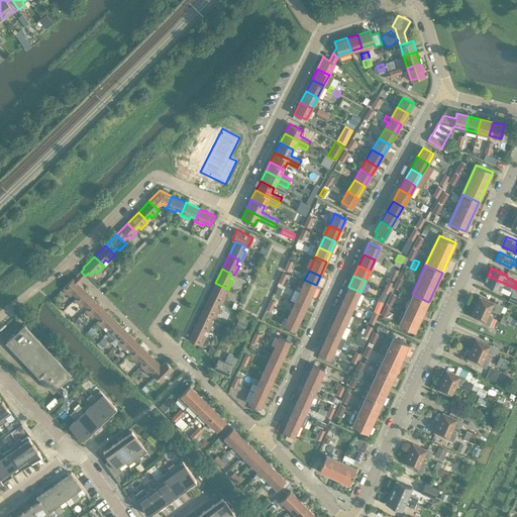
[(516,289),(488,276),(484,283),(499,291),(501,286),(512,292),(512,293),(516,294),(516,289)]
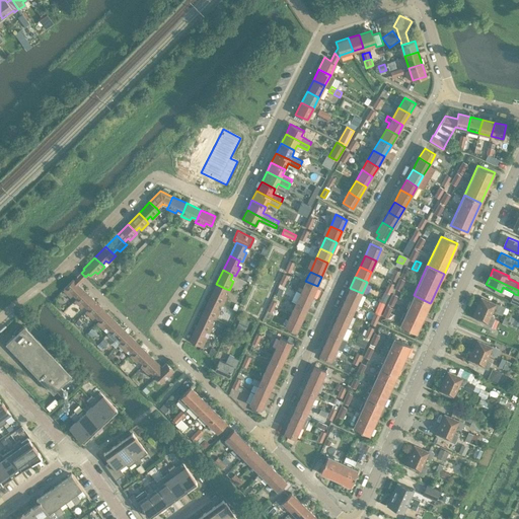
[(77,297),(84,290),(78,284),(80,281),(77,278),(74,280),(73,279),(63,289),(70,296),(73,294),(77,297)]
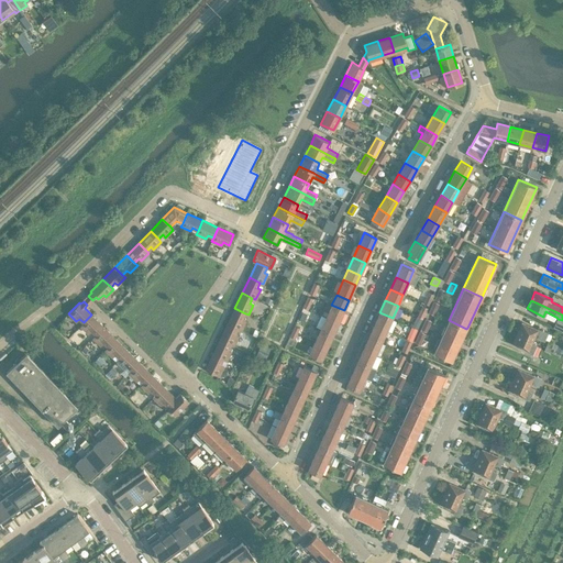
[(344,310),(331,305),(326,302),(323,309),(329,311),(326,317),(339,322),(344,310)]
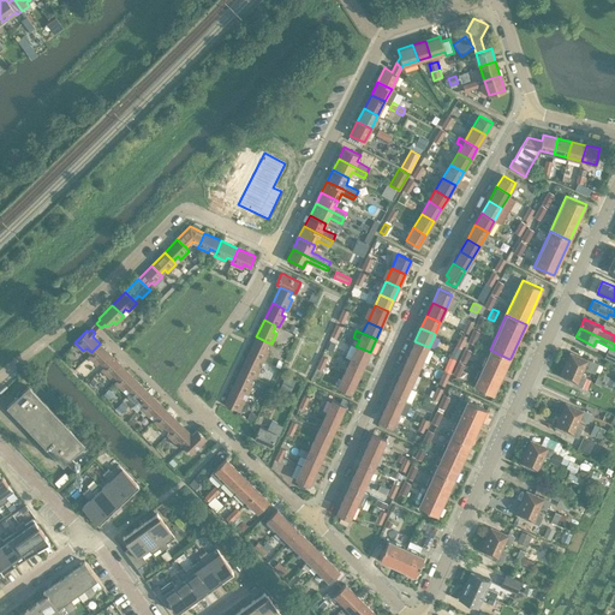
[(461,348),(467,335),(460,333),(455,346),(461,348)]
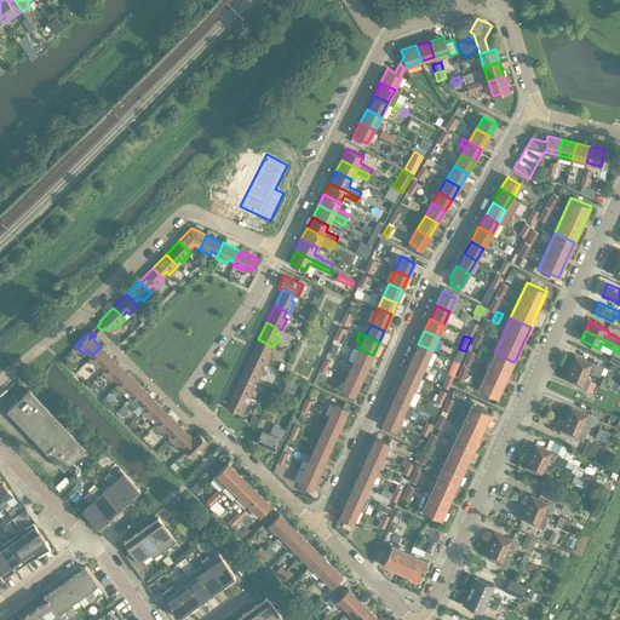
[(270,345),(258,339),(251,356),(262,362),(265,363),(270,352),(267,351),(270,345)]
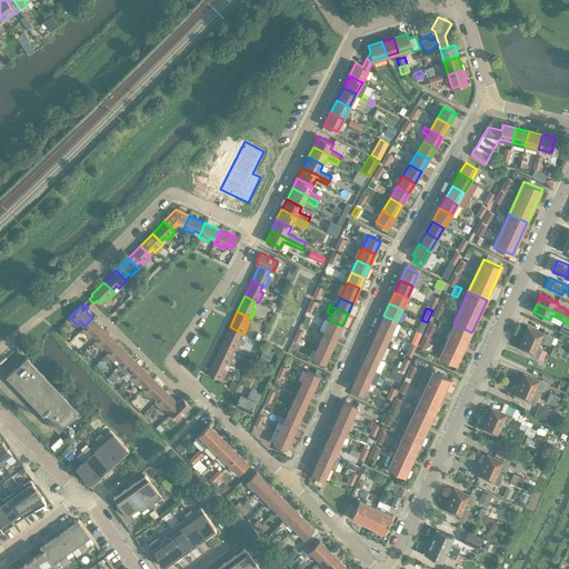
[(397,321),(383,316),(378,328),(390,333),(397,321)]
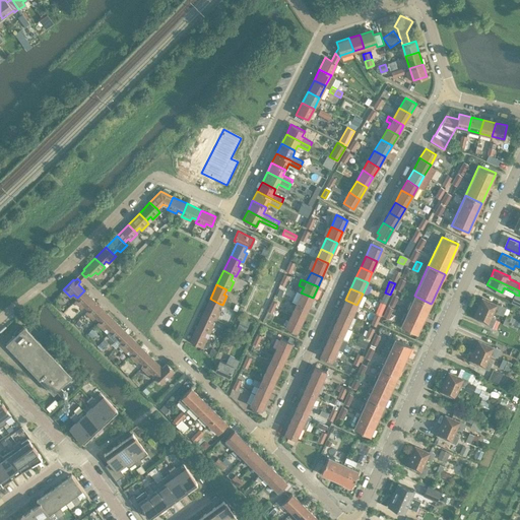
[(88,309),(95,302),(84,290),(77,298),(74,301),(81,308),(84,305),(88,309)]
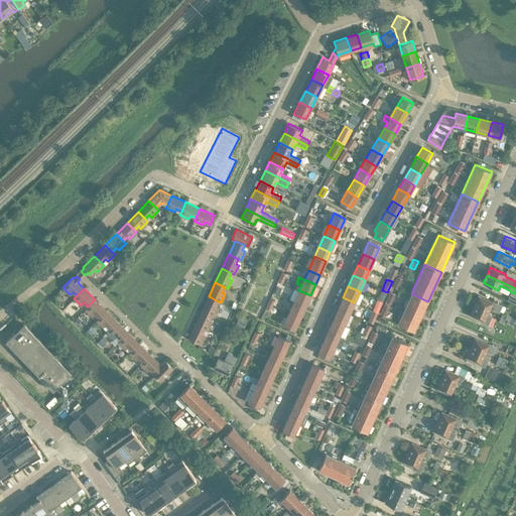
[(310,295),(298,290),(294,300),(305,305),(310,295)]
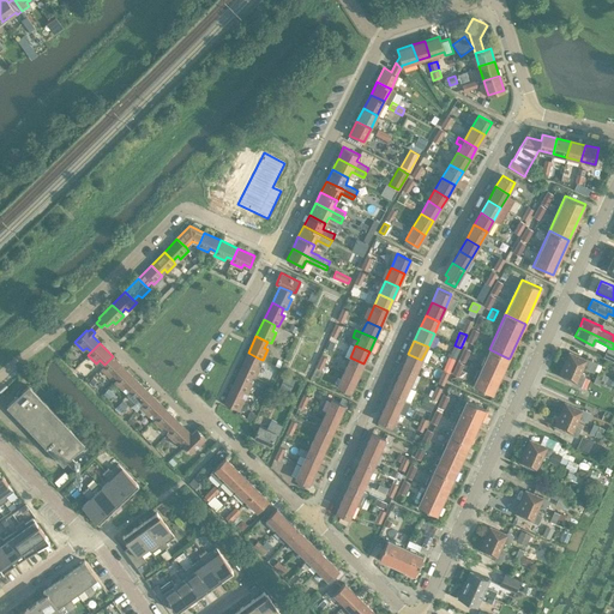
[(449,357),(453,360),(461,348),(455,345),(449,357)]
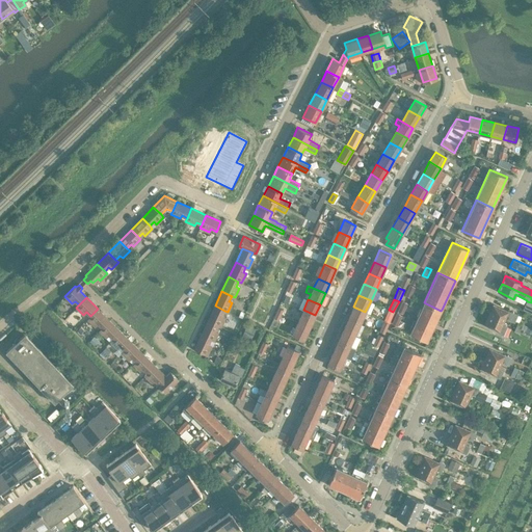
[(427,341),(430,335),(441,311),(424,302),(409,334),(427,341)]
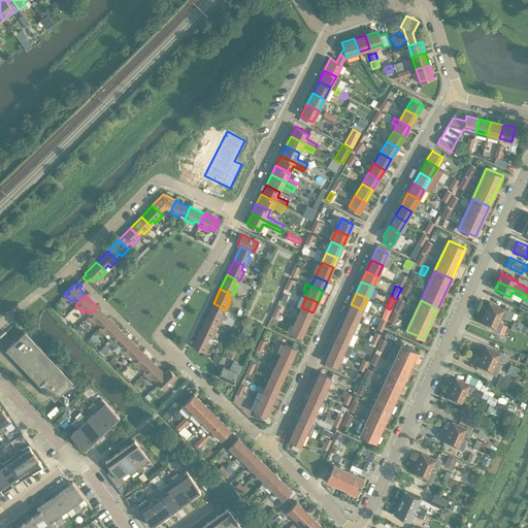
[(223,308),(213,303),(206,318),(216,322),(219,324),(224,315),(221,312),(223,308)]
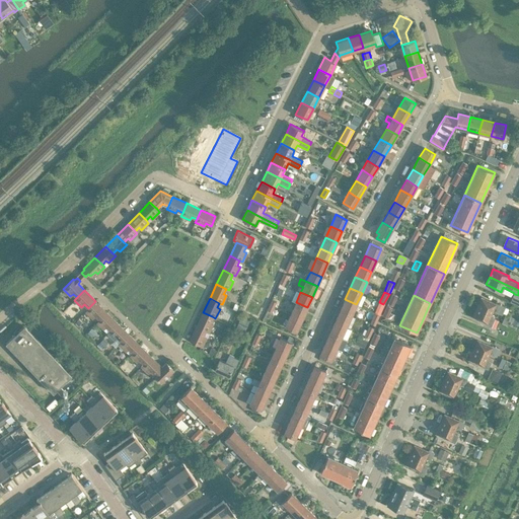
[(500,305),(496,303),(495,305),(480,298),(476,307),(491,313),(492,310),(502,315),(505,308),(500,305)]
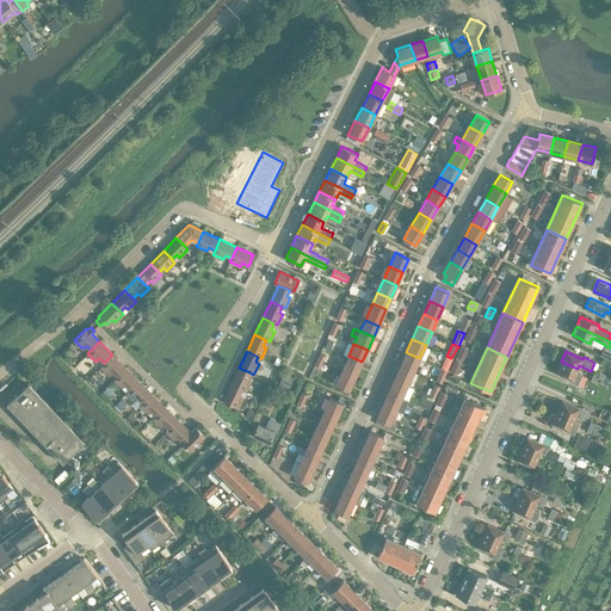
[(419,358),(406,352),(400,365),(413,371),(419,358)]
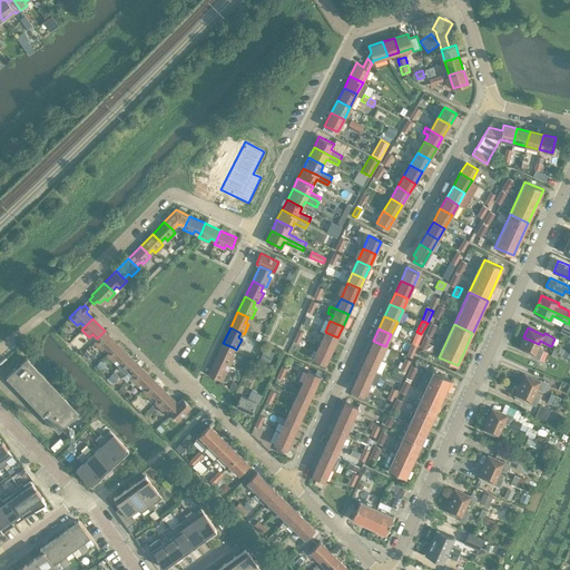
[(109,351),(117,343),(105,331),(97,338),(94,342),(101,350),(105,346),(109,351)]
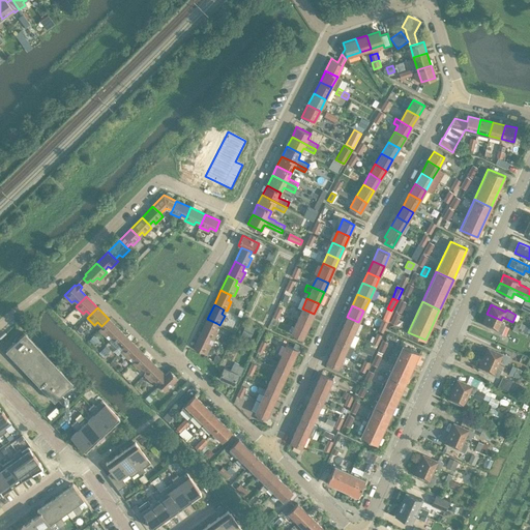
[(314,314),(302,308),(297,320),(308,325),(314,314)]
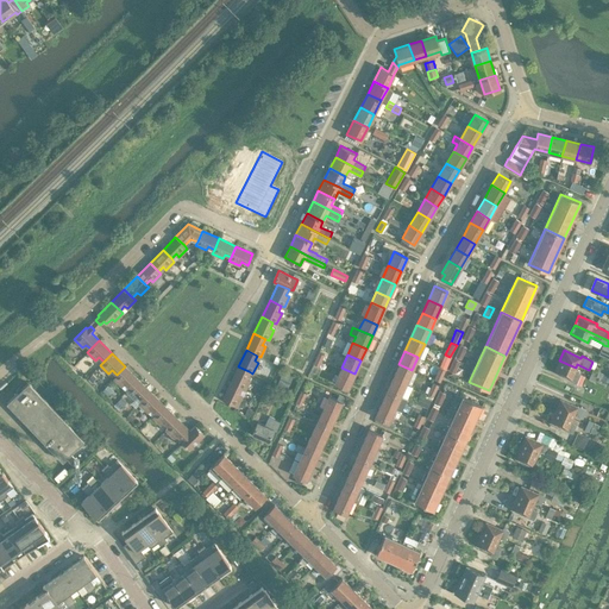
[(445,355),(439,365),(445,368),(450,357),(445,355)]
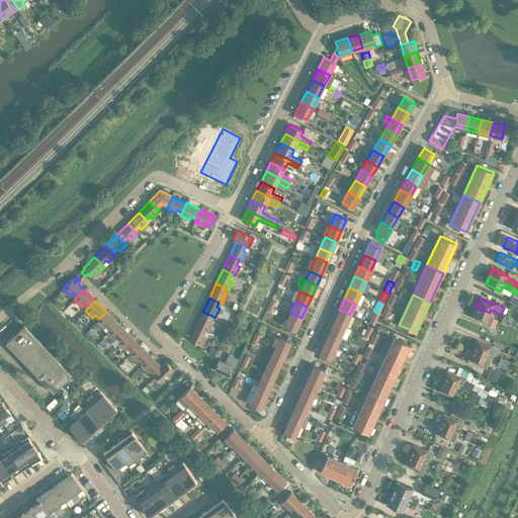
[(494,319),(488,316),(490,313),(476,307),(471,316),(486,322),(485,324),(490,326),(494,319)]
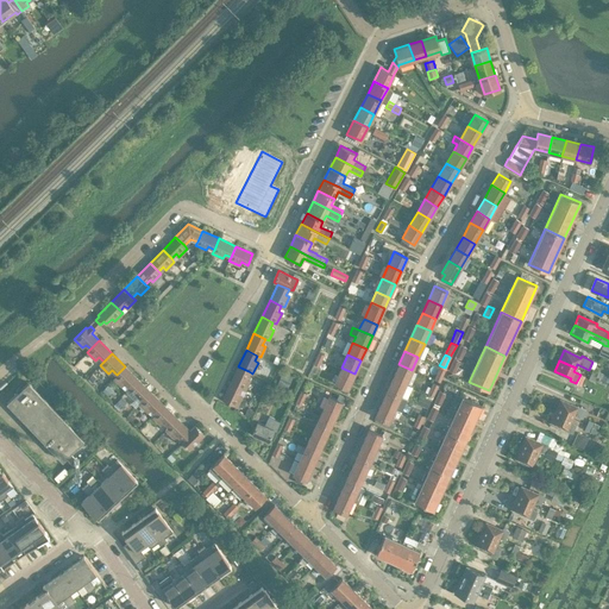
[(393,377),(406,383),(412,370),(399,364),(393,377)]
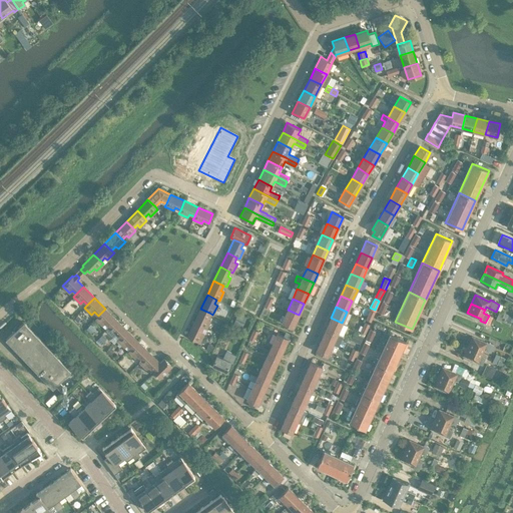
[(108,327),(116,320),(105,309),(98,316),(95,319),(102,325),(105,323),(108,327)]
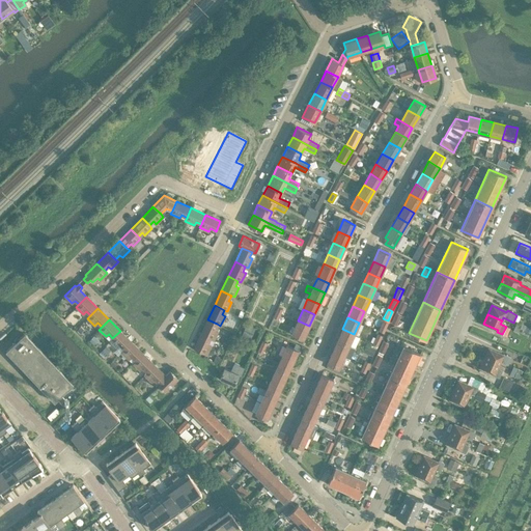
[(217,324),(207,319),(201,334),(211,338),(214,340),(218,331),(215,329),(217,324)]
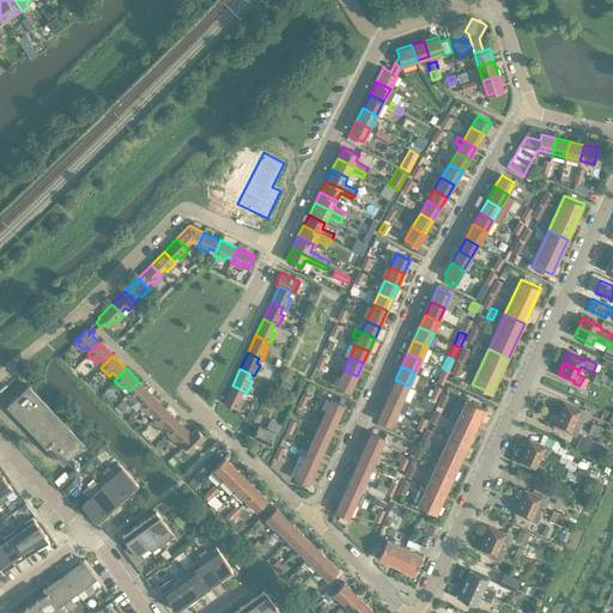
[(437,382),(443,384),(448,372),(442,369),(437,382)]
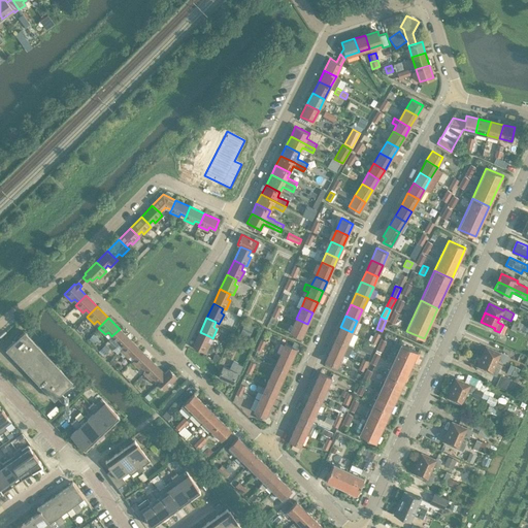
[(307,324),(296,319),(290,331),(301,336),(307,324)]
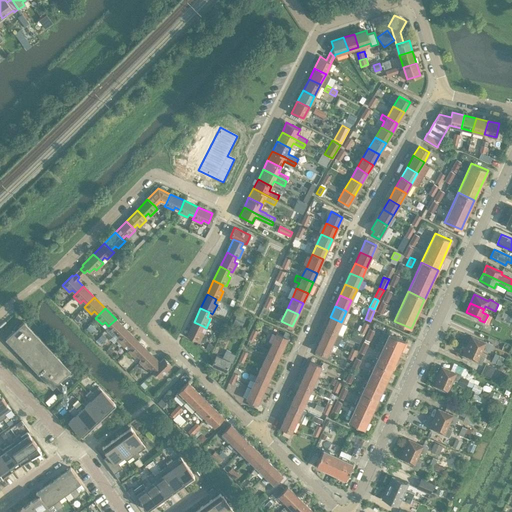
[(232,323),(241,327),(246,317),(237,313),(232,323)]
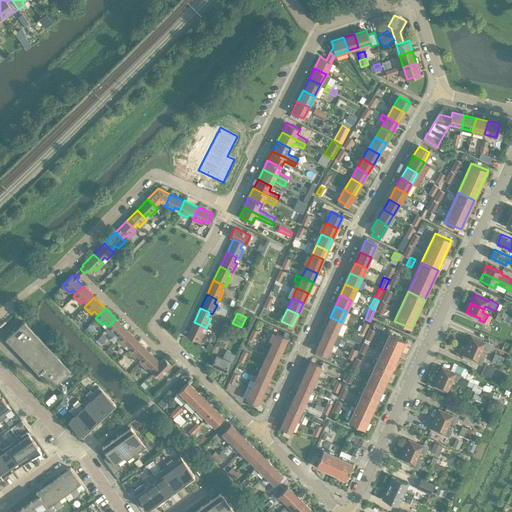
[(326,327),(337,332),(341,322),(330,317),(326,327)]
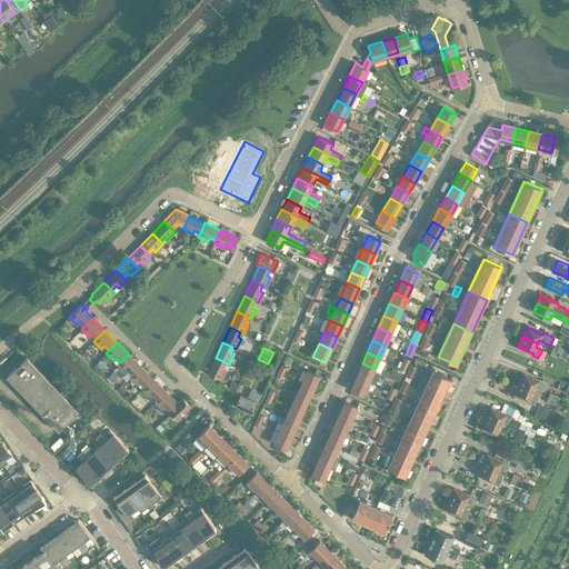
[(132,375),(141,367),(129,355),(120,362),(118,365),(126,372),(129,370),(132,375)]
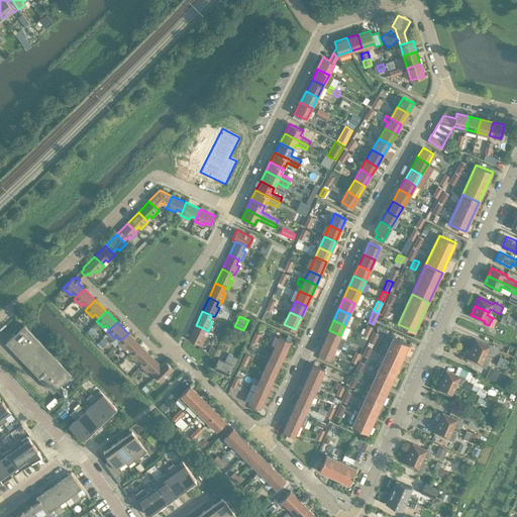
[(5,341),(53,391),(71,374),(23,324),(5,341)]
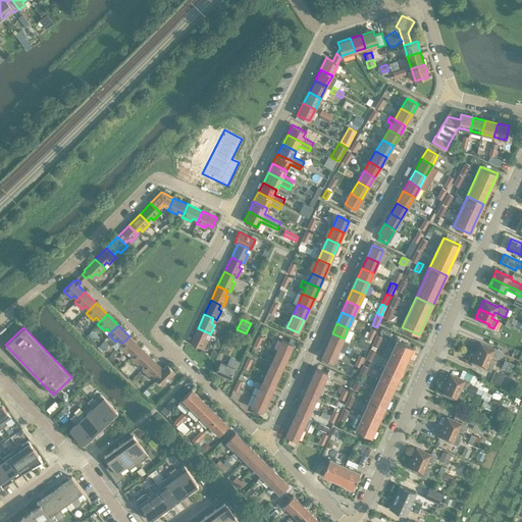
[(371,327),(369,330),(366,337),(371,340),(376,329),(371,327)]
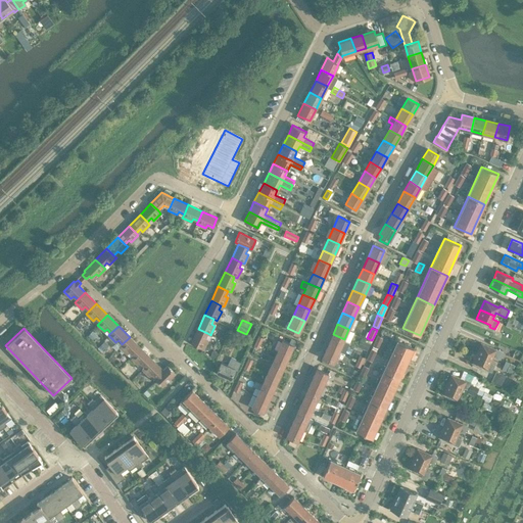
[(198,329),(191,343),(203,349),(207,340),(204,338),(207,333),(198,329)]
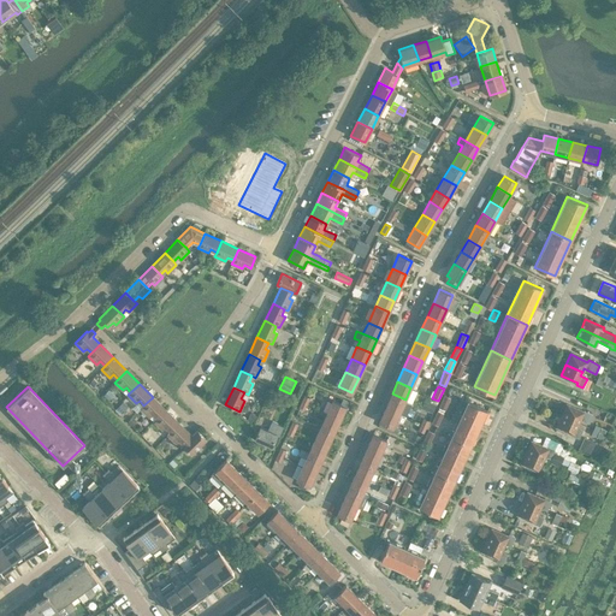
[(406,400),(392,394),(386,407),(400,413),(406,400)]
